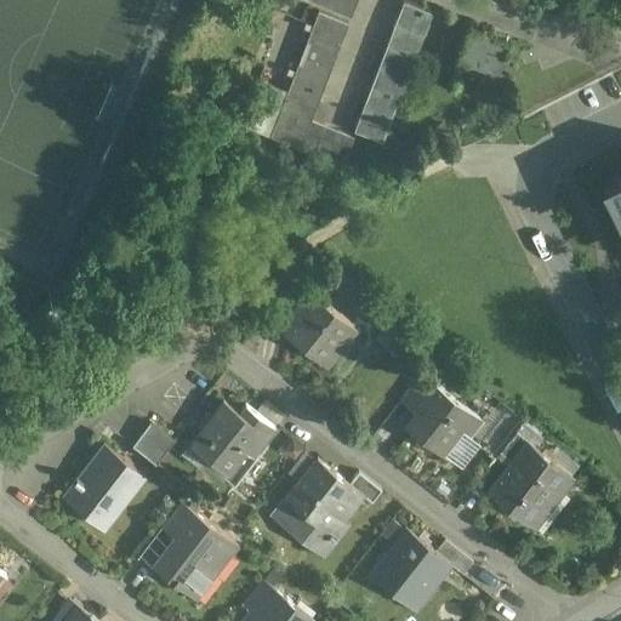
[(357,0),(309,0),(308,3),(351,18),(357,0)]
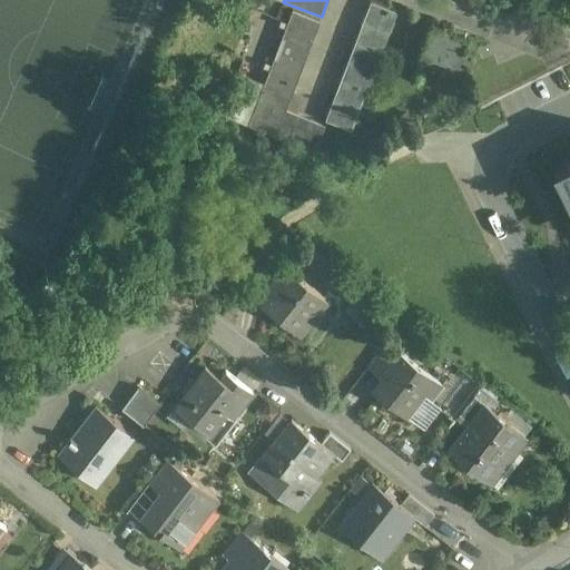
[(370,2),(325,120),(351,130),(395,12),(370,2)]
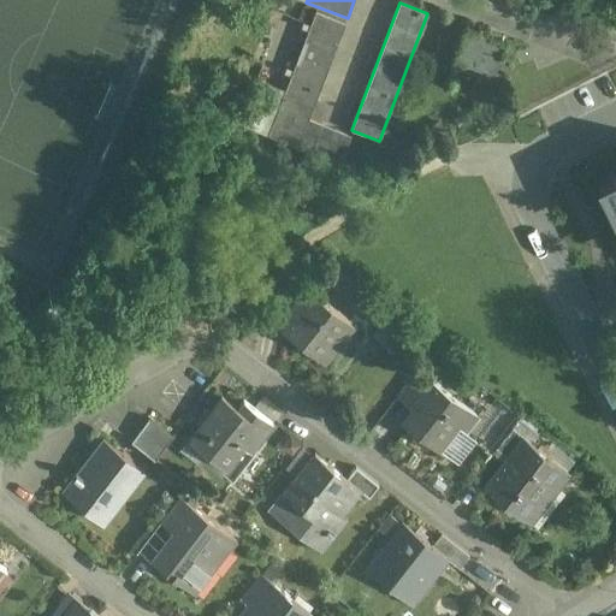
[(315,15),(268,138),(339,165),(350,136),(308,120),(345,25),(315,15)]
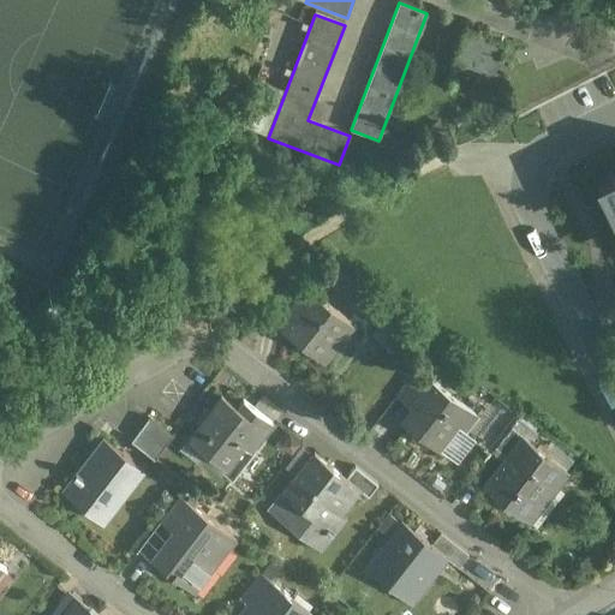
[(500,42),(464,28),(465,28),(463,27),(452,57),(453,58),(454,57),(490,70),(489,71),(491,71),(497,55),(500,55),(502,49),(500,48),(502,41),(501,41),(500,42)]
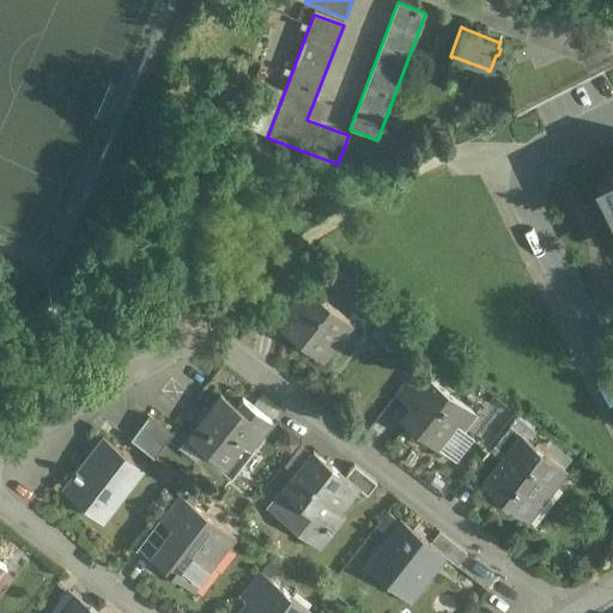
[(612,170),(599,178),(612,205),(612,170)]
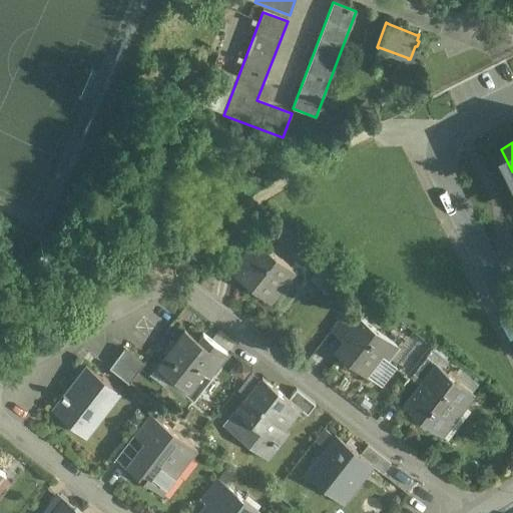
[(269,217),(243,234),(230,251),(231,251),(235,245),(249,257),(259,243),(260,244),(277,223),(269,217)]
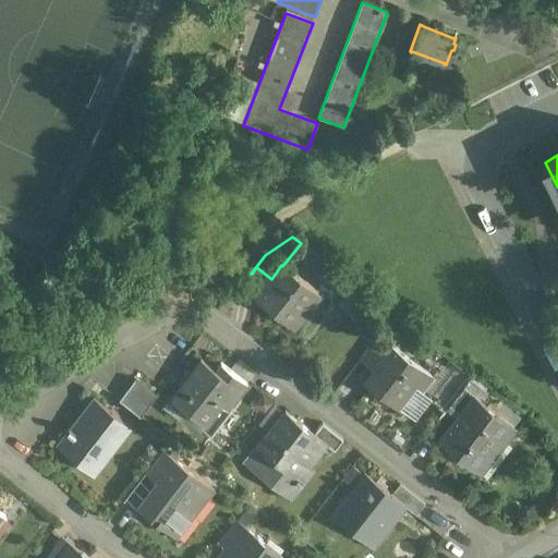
[(282,266),(281,265),(271,279),(254,300),(291,327),(291,326),(287,323),(313,290),(317,294),(318,293),(282,266)]
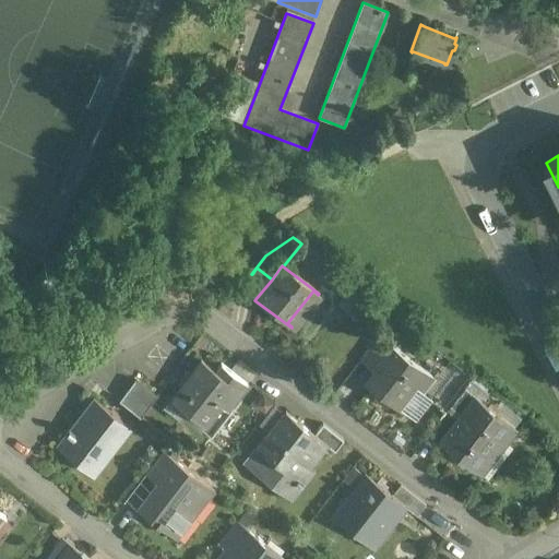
[(379,335),(359,360),(360,361),(364,357),(372,365),(389,343),(379,335)]
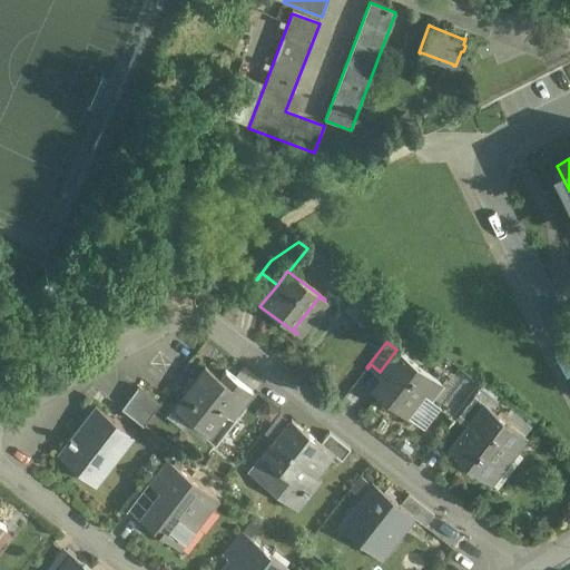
[(441,384),(396,350),(380,372),(386,376),(373,394),(411,423),(412,421),(406,418),(434,381),(440,385),(441,384)]
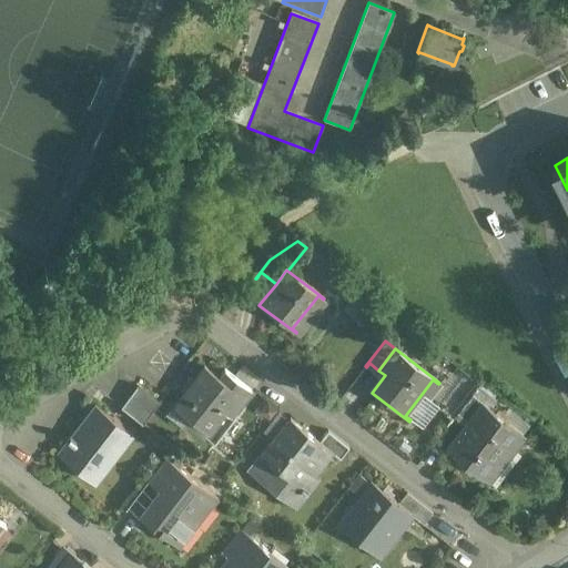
[(221,378),(203,366),(173,406),(210,434),(224,414),(230,417),(250,391),(225,372),(221,378)]
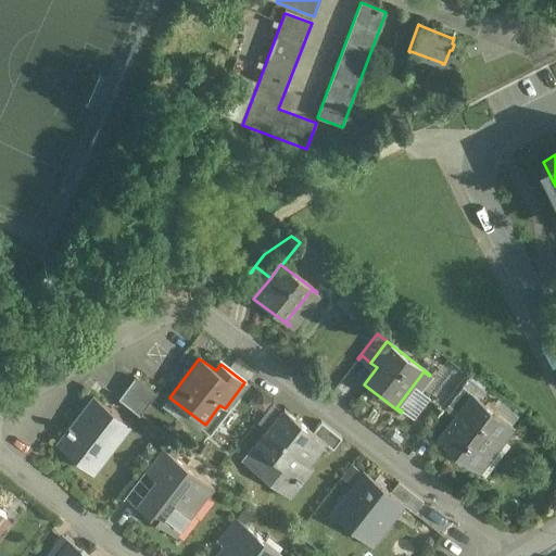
[(155,396),(134,380),(126,391),(147,406),(155,396)]
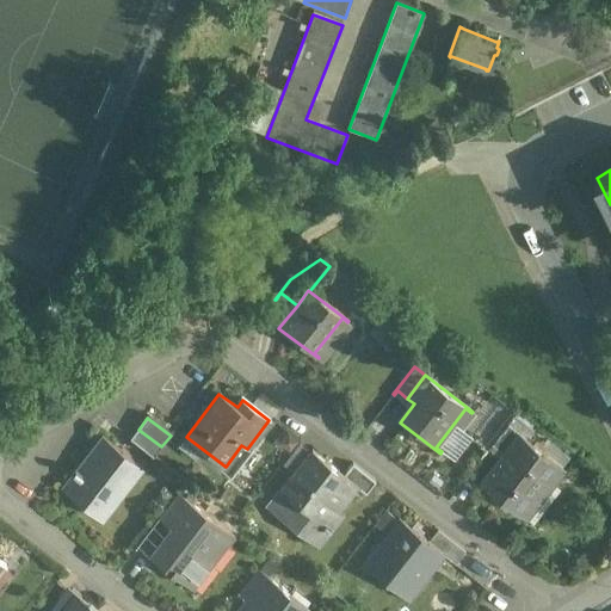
[(508,425),(493,445),(504,455),(520,433),(508,425)]
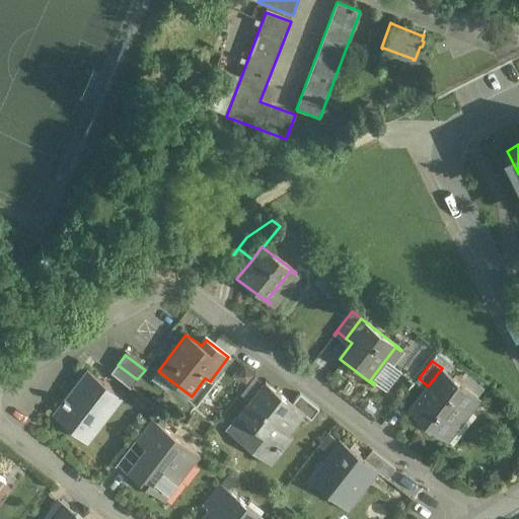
[(137,379),(118,365),(110,374),(130,389),(137,379)]
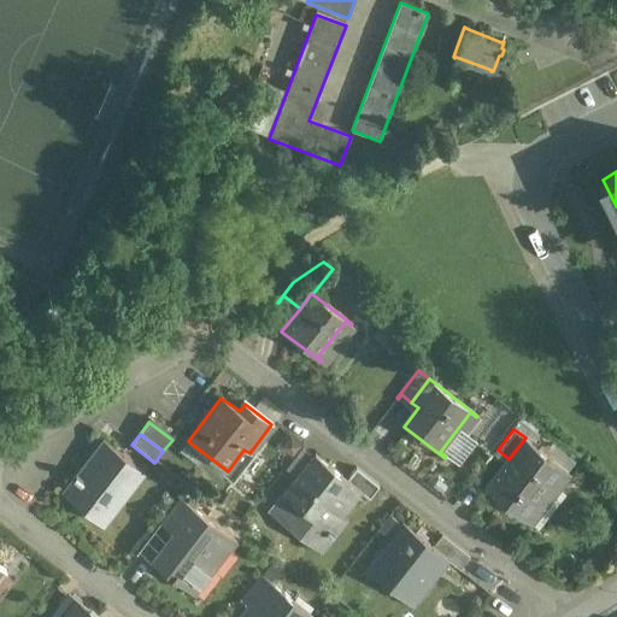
[(571,474),(526,438),(509,459),(486,488),(532,524),(571,474)]
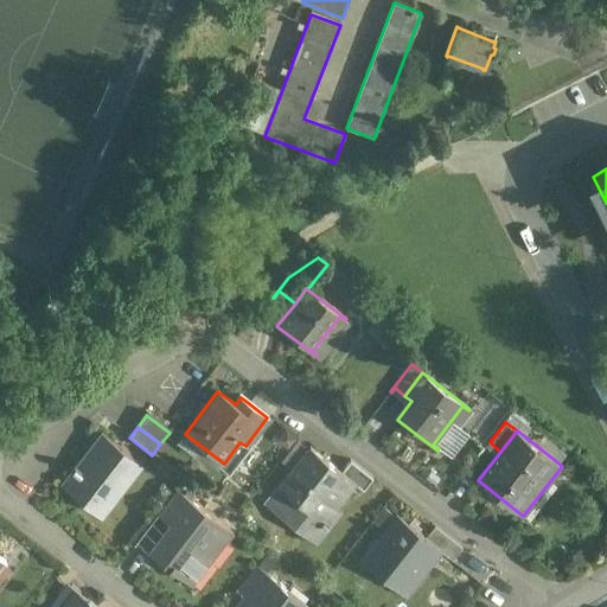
[(140,465),(101,434),(75,467),(74,466),(71,468),(72,471),(61,486),(89,508),(90,508),(101,516),(135,471),(140,465)]
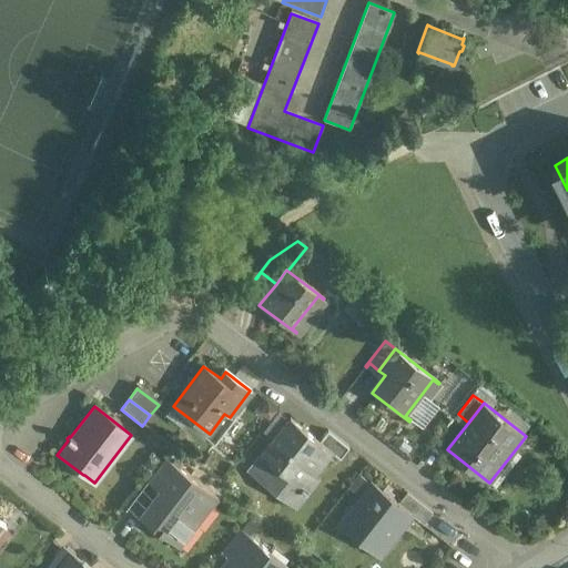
[(320,444),(290,422),(261,459),(297,487),(298,486),(325,450),(326,449),(320,444)]
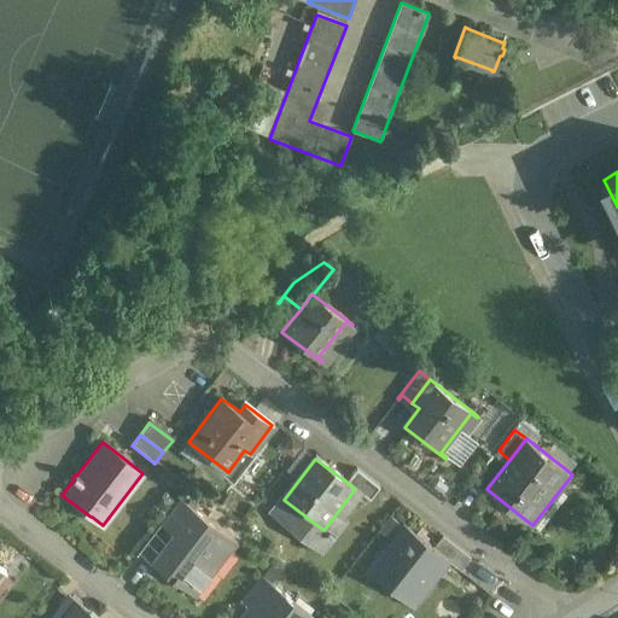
[(379,489),(356,472),(348,483),(355,489),(354,490),(369,501),(379,489)]
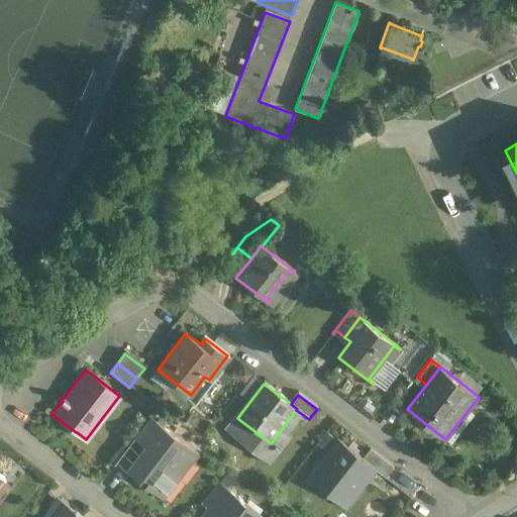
[(271,443),(237,418),(226,432),(269,464),(281,448),(282,446),(278,442),(276,445),(272,442),(271,443)]
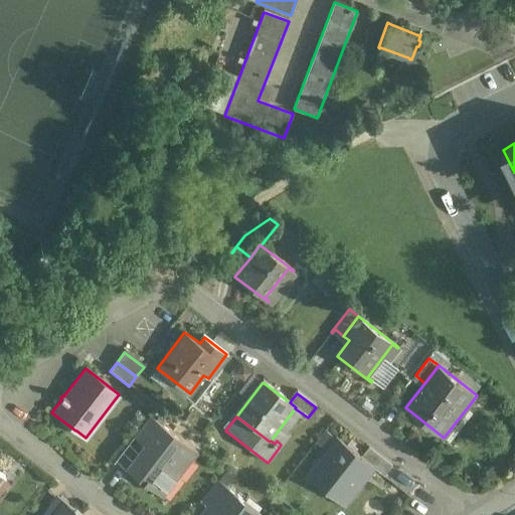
[(150,417),(135,438),(144,445),(159,424),(150,417)]
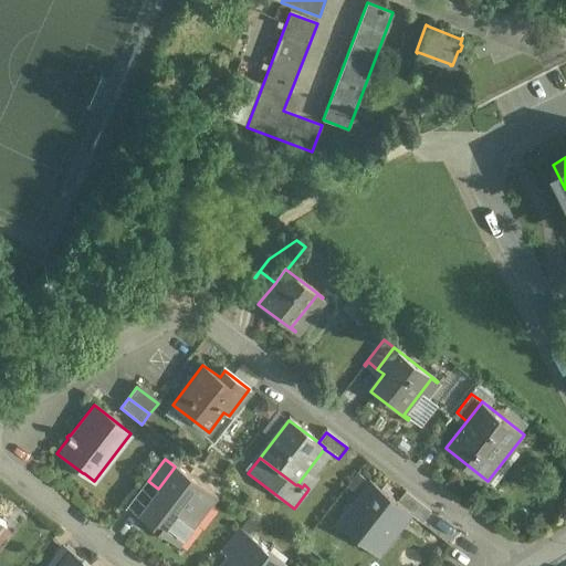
[(218,499),(175,467),(158,489),(139,515),(138,515),(138,516),(180,548),(218,499)]
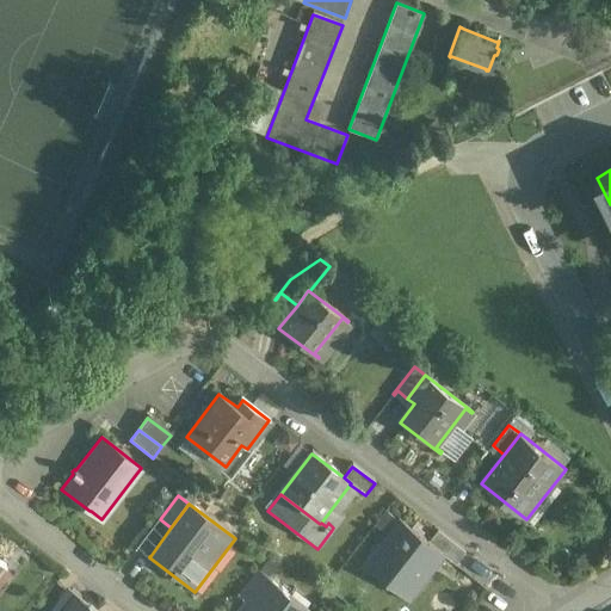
[(429,543),(399,519),(397,520),(399,522),(365,566),(364,565),(364,566),(406,598),(407,597),(406,596),(425,571),(426,572),(440,554),(442,553),(429,543)]
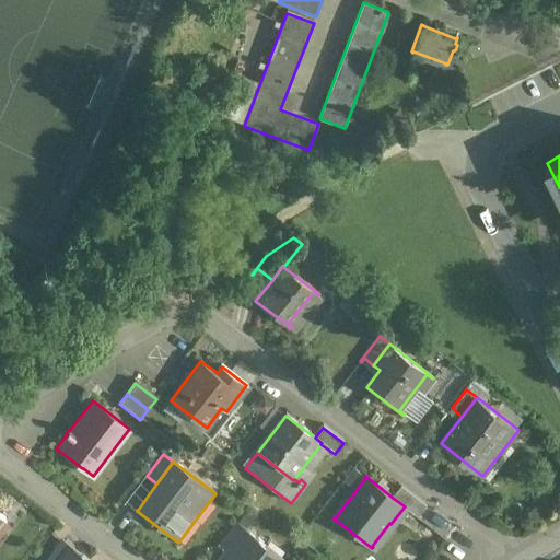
[(426,506),(400,488),(393,498),(405,506),(404,508),(417,518),(426,506)]
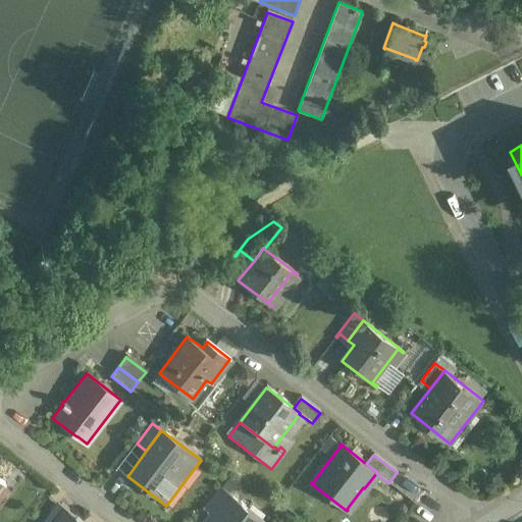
[(220,488),(204,510),(213,516),(229,494),(220,488)]
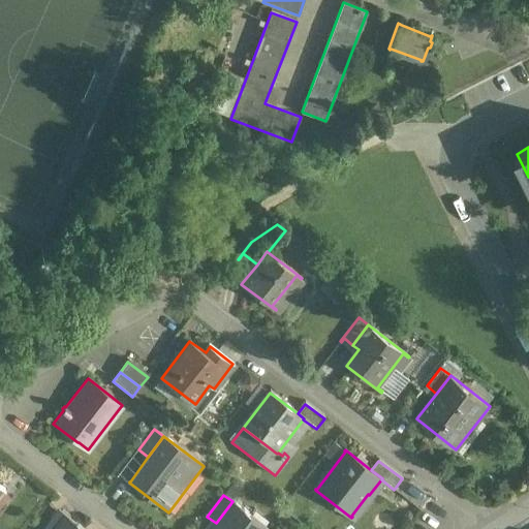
[(261,528),(265,525),(232,501),(216,523),(212,528),(261,528)]
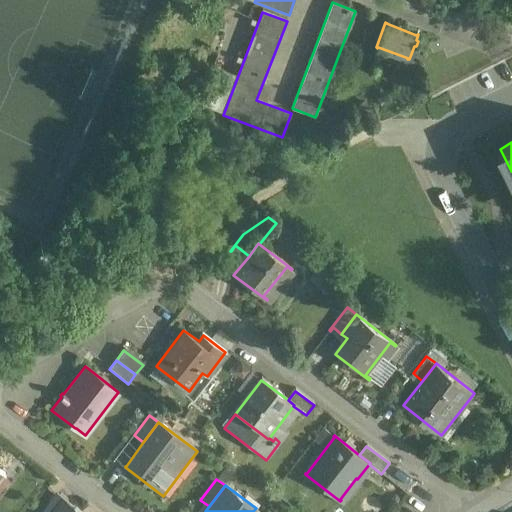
[(79,511),(57,495),(46,510),(47,511),(79,511)]
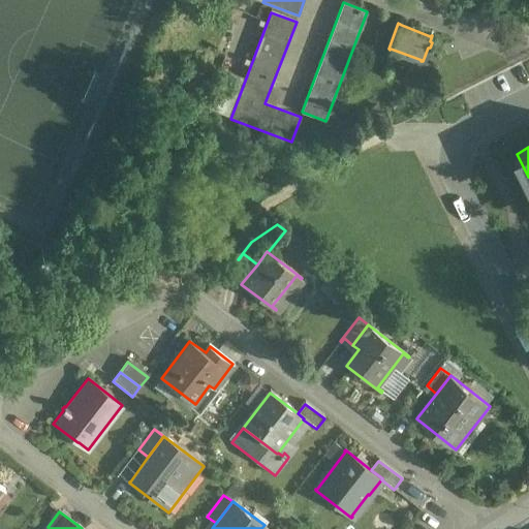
[(101,528),(89,520),(82,528),(101,528)]
